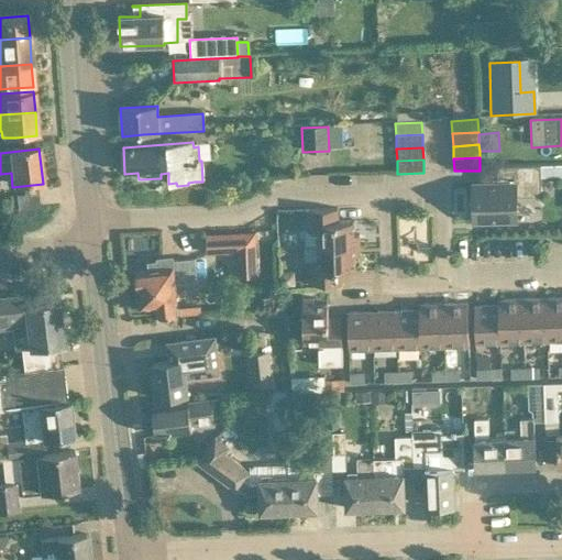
[(472,206),(469,206),(469,219),(472,218),(473,224),(517,223),(516,199),(540,198),(540,179),(540,176),(540,167),(540,166),(480,167),(480,171),(487,171),(487,185),(472,186),(472,206)]
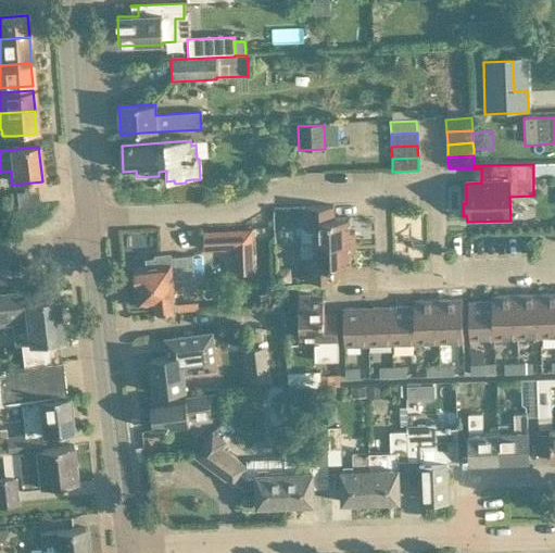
[(299,246),(354,243),(354,234),(349,234),(348,221),(332,221),(332,208),(305,209),(305,230),(300,230),(300,244),(299,244),(299,246)]
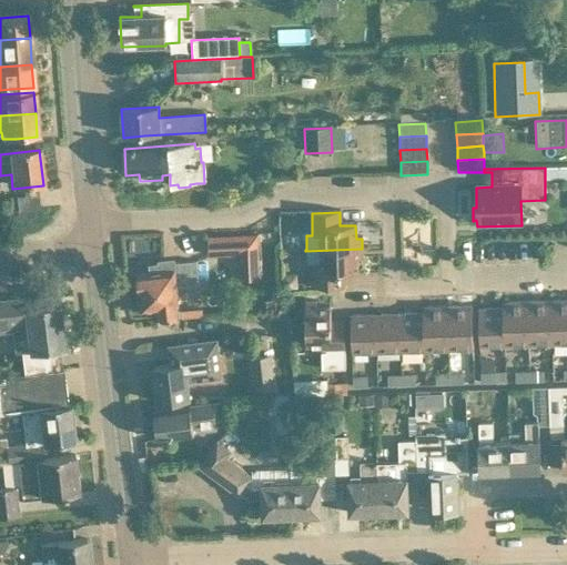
[(209,255),(238,254),(239,280),(257,279),(255,235),(208,238),(209,255)]
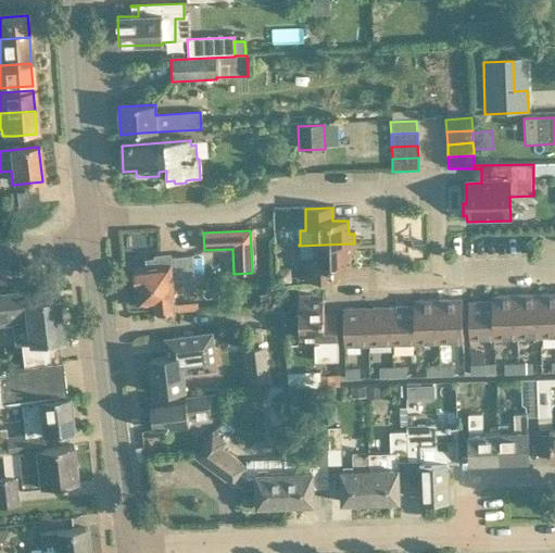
[(354,254),(354,243),(299,246),(300,260),(306,260),(307,283),(335,281),(335,268),(350,268),(349,254),(354,254)]
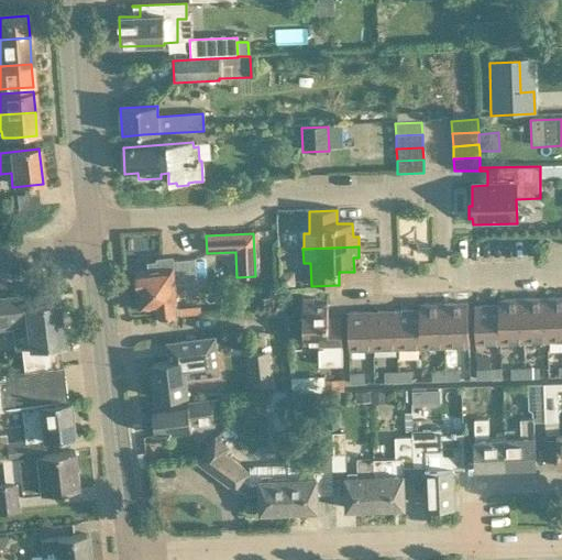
[(158,317),(179,315),(179,309),(176,309),(173,285),(196,283),(194,261),(172,263),(171,260),(157,261),(157,264),(147,265),(149,272),(135,273),(136,292),(138,292),(139,309),(157,307),(158,317)]
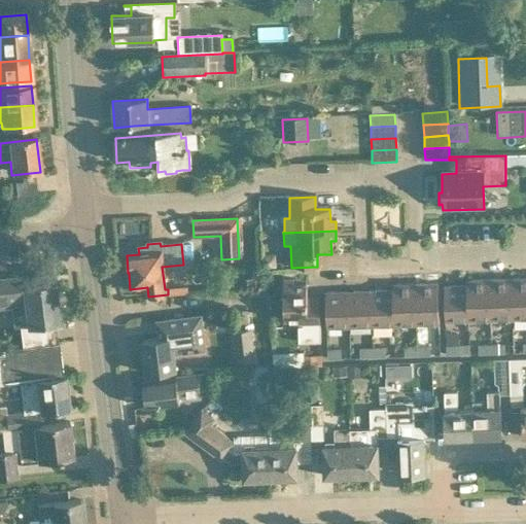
[(21,278),(0,280),(0,309),(0,301),(22,298),(25,327),(18,328),(20,349),(57,345),(53,345),(50,324),(58,323),(53,284),(23,288),(21,278)]
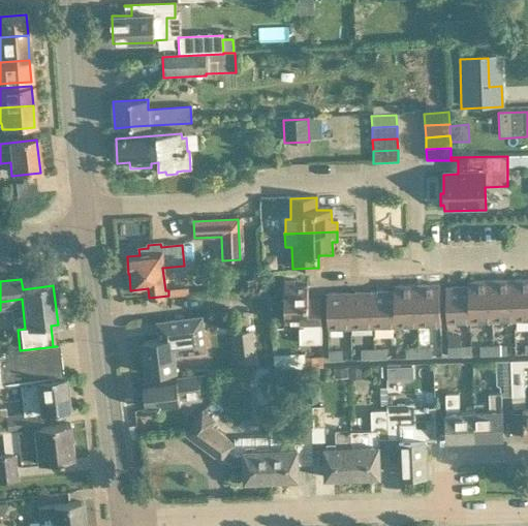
[(527,281),(513,282),(514,322),(527,321),(527,281)]
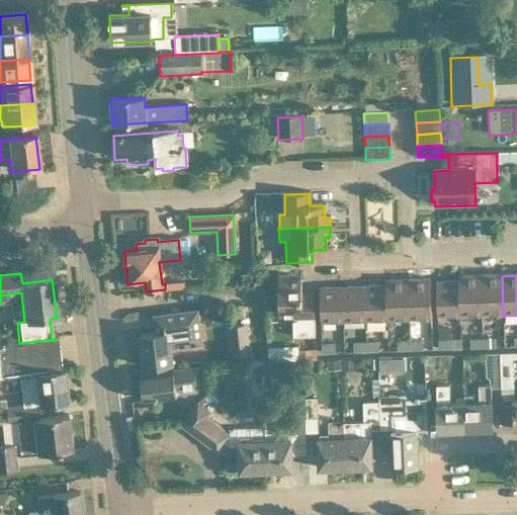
[(314,336),(313,320),(314,320),(314,315),(313,294),(300,294),(300,281),(288,281),(287,276),(277,276),(278,316),(291,316),(292,337),(314,336)]
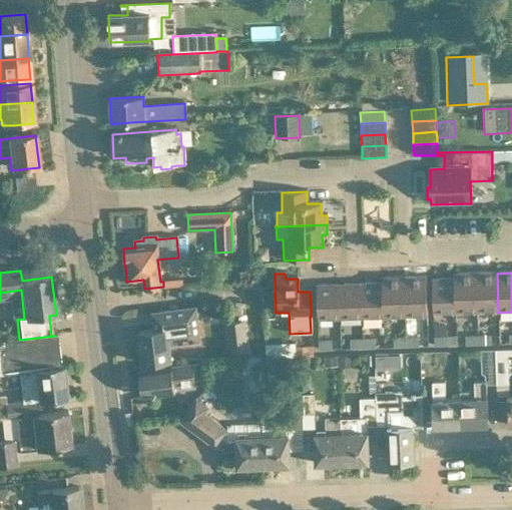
[(475,275),(476,313),(498,313),(497,274),(475,275)]
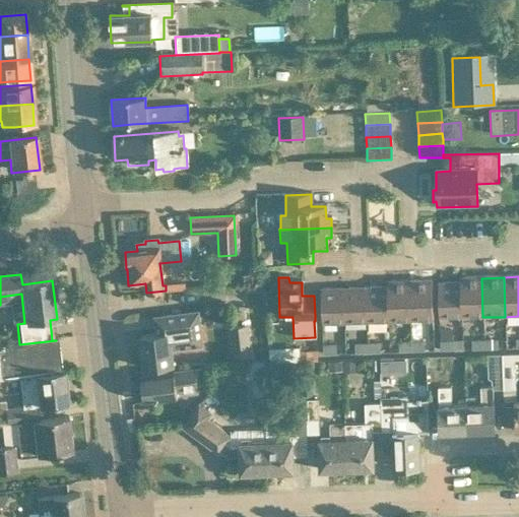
[(459,278),(459,283),(460,318),(482,317),(481,278),(459,278)]
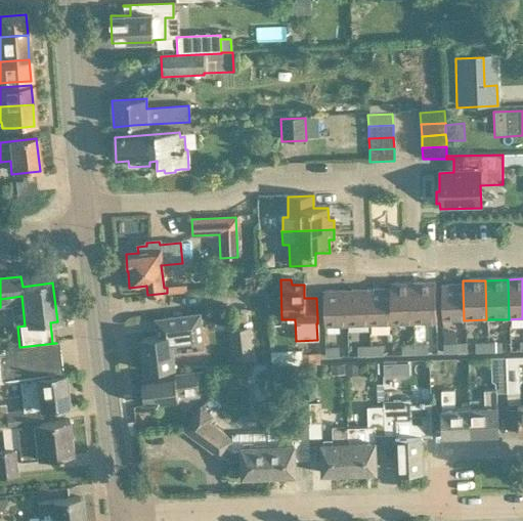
[(411,285),(413,323),(436,323),(434,284),(411,285)]
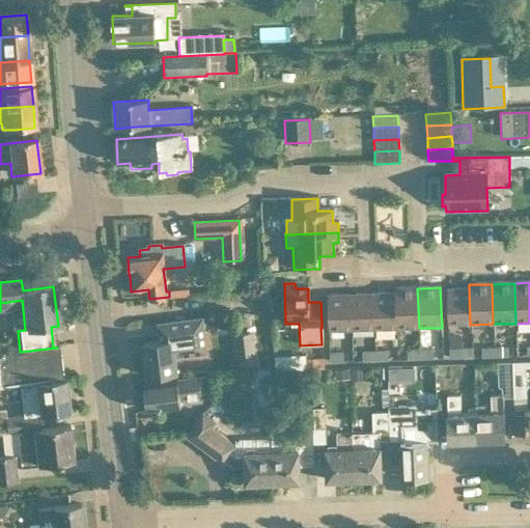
[(394,289),(394,295),(395,329),(419,328),(417,288),(394,289)]
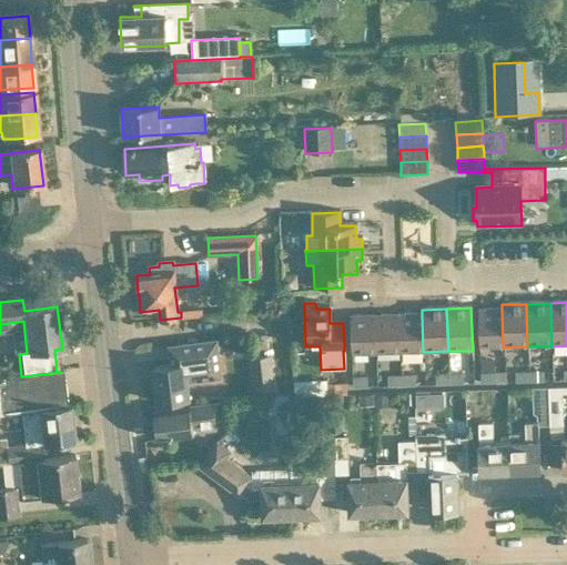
[(477,311),(478,333),(479,349),(503,347),(502,310),(477,311)]
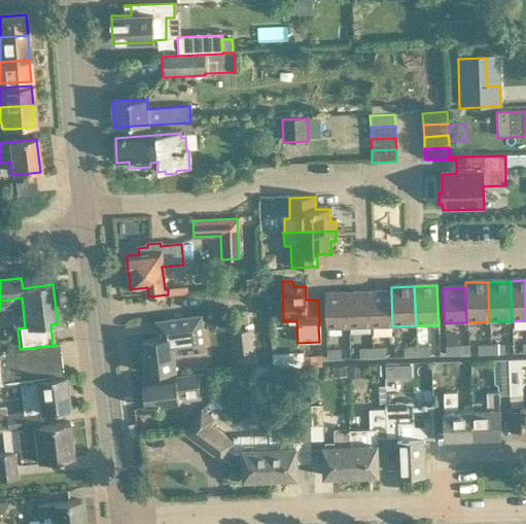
[(347,293),(349,328),(371,327),(370,292),(347,293)]
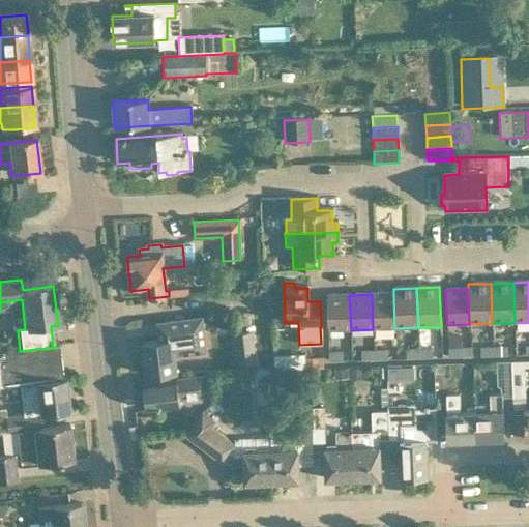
[(372,294),(373,329),(394,328),(393,294),(372,294)]
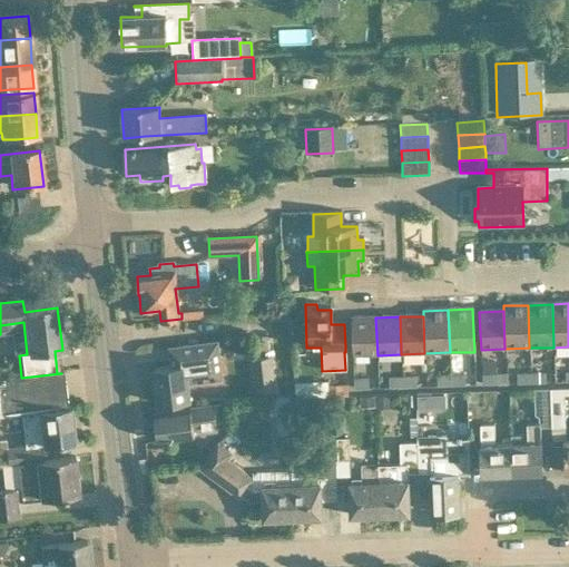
[(351,319),(352,341),(352,357),(378,355),(375,318),(351,319)]
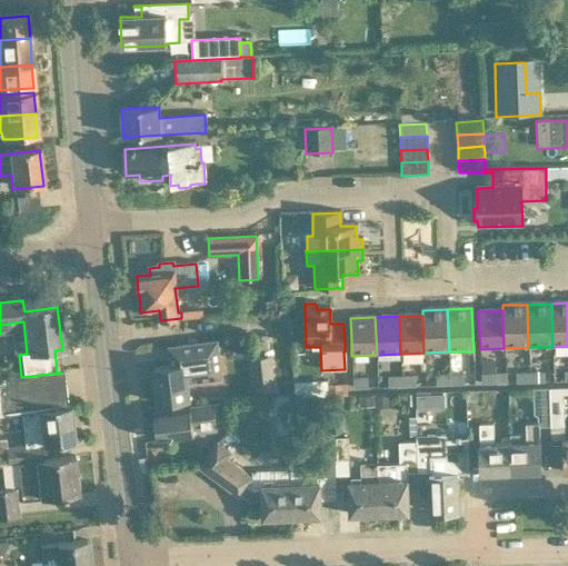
[(158,404),(180,401),(189,400),(187,383),(220,378),(216,341),(179,347),(181,366),(153,369),(158,404)]
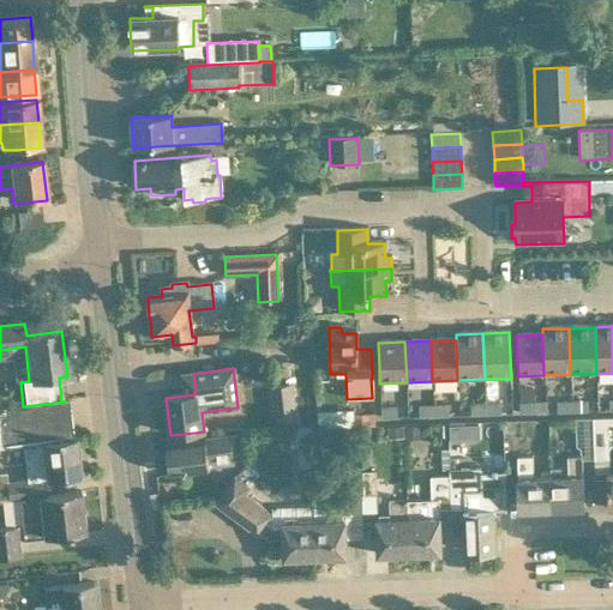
[(296,420),(292,387),(270,390),(275,423),(296,420)]
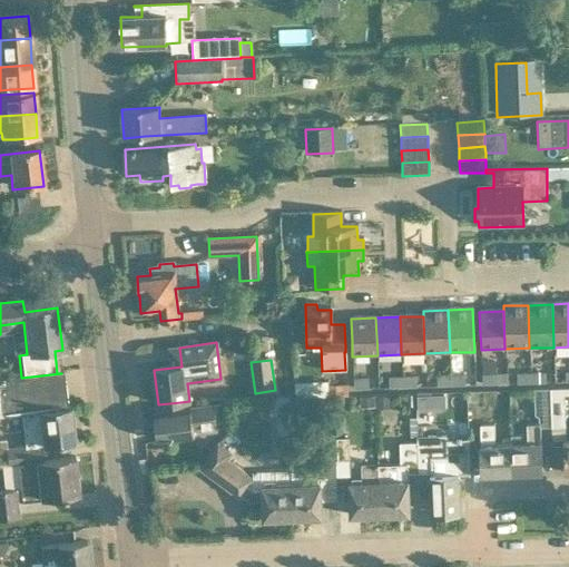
[(568,363),(553,364),(555,384),(568,383),(568,363)]
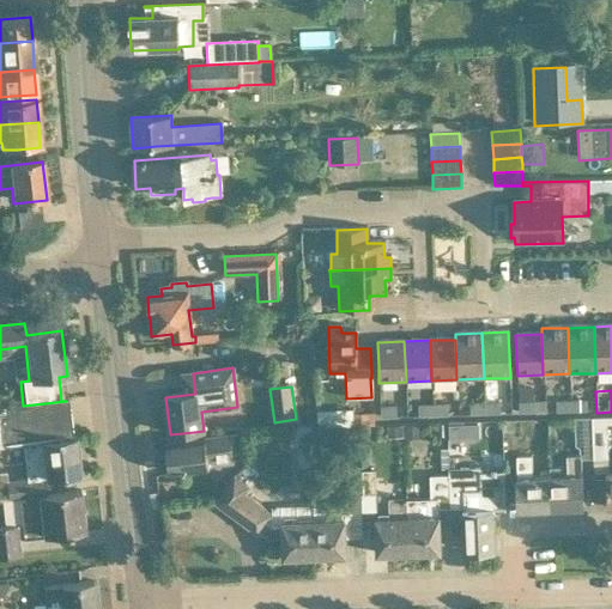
[(0,446),(1,448),(1,449),(20,446),(42,444),(42,443),(71,439),(66,401),(23,406),(0,408),(0,446)]
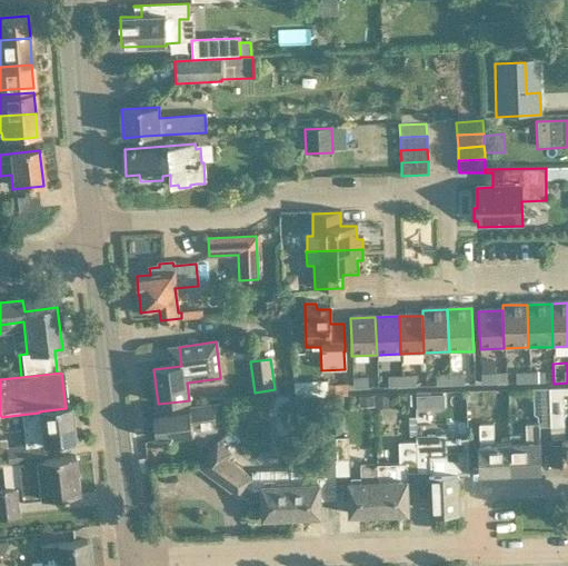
[(530,375),(530,385),(545,384),(544,374),(530,375)]
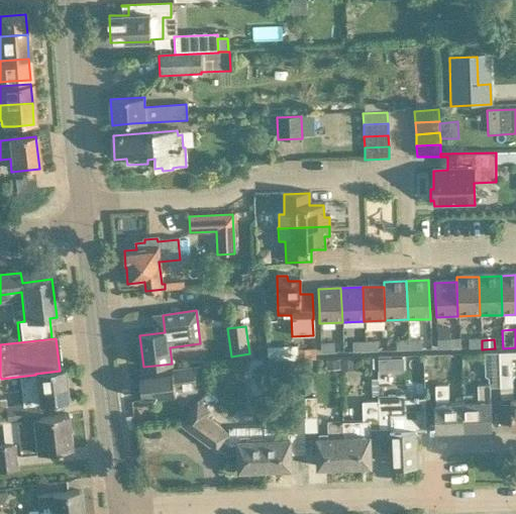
[(469,349),(482,349),(482,340),(469,340),(469,349)]
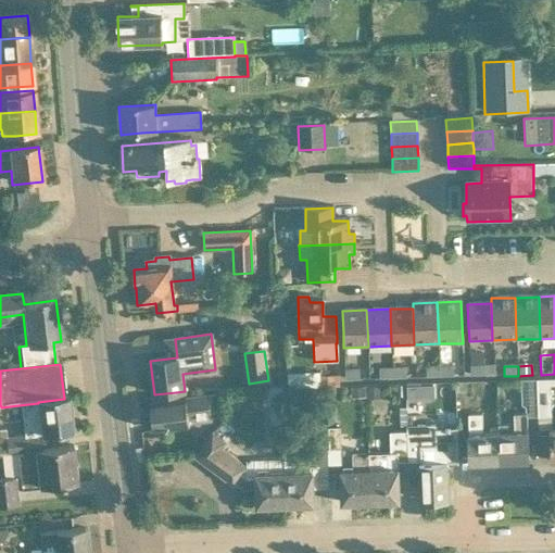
[(469,367),(469,377),(484,377),(484,367),(469,367)]
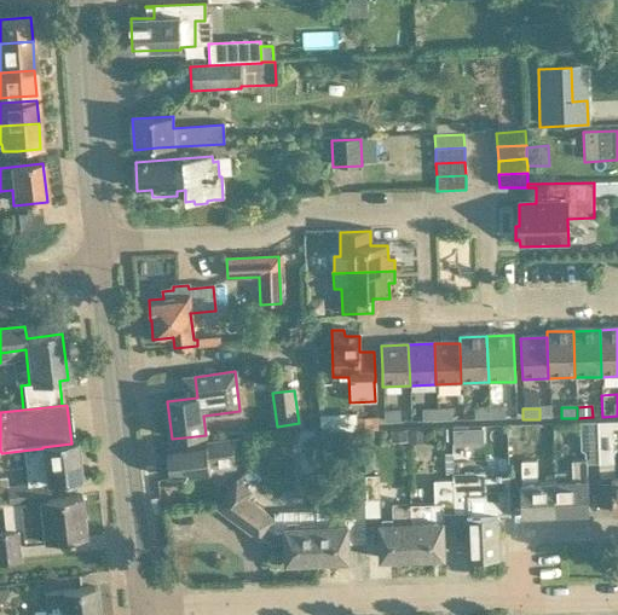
[(473,410),(473,421),(489,421),(489,410),(473,410)]
